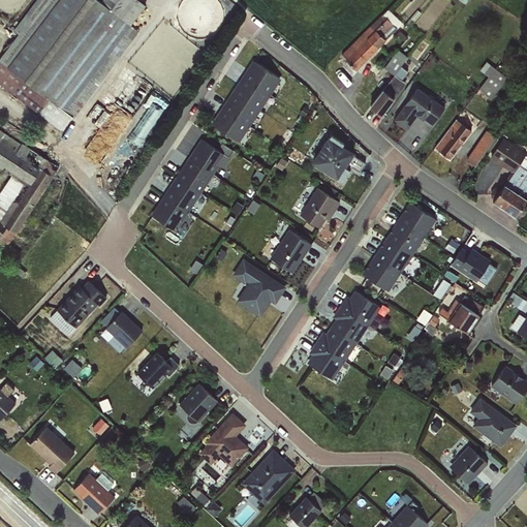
[(18,35),(0,57),(0,84),(12,94),(23,81),(74,120),(141,35),(130,27),(146,7),(135,0),(101,0),(99,3),(95,0),(36,0),(12,31),(18,35)]
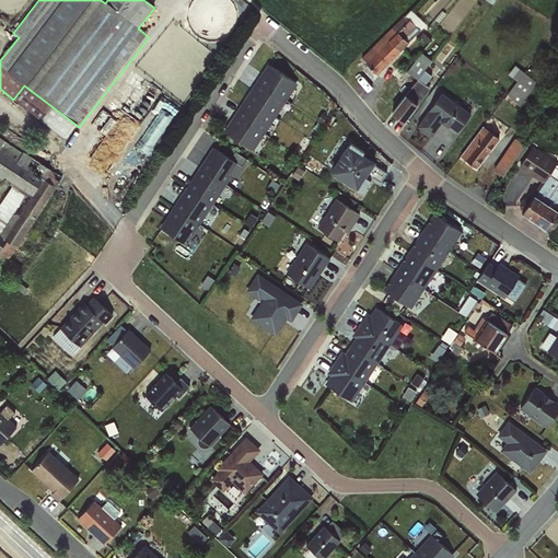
[(378,71),(428,23),(411,6),(360,54),(378,71)]
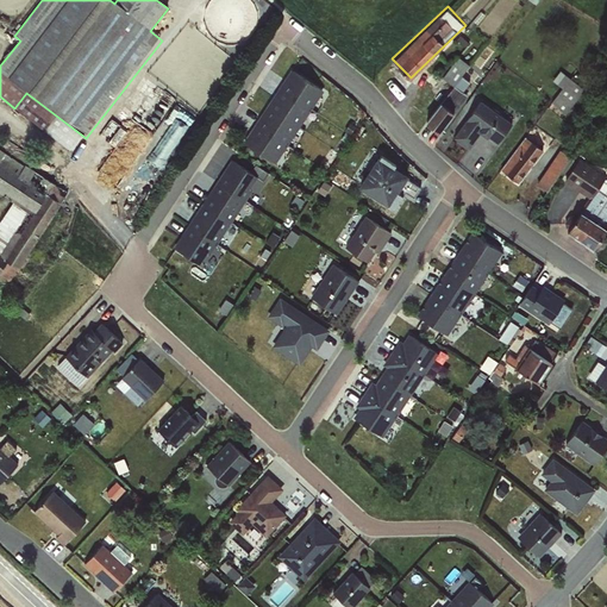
[(443,75),(452,81),(427,119),(444,130),(469,92),(464,88),(471,79),(462,73),(470,61),(457,54),(443,75)]
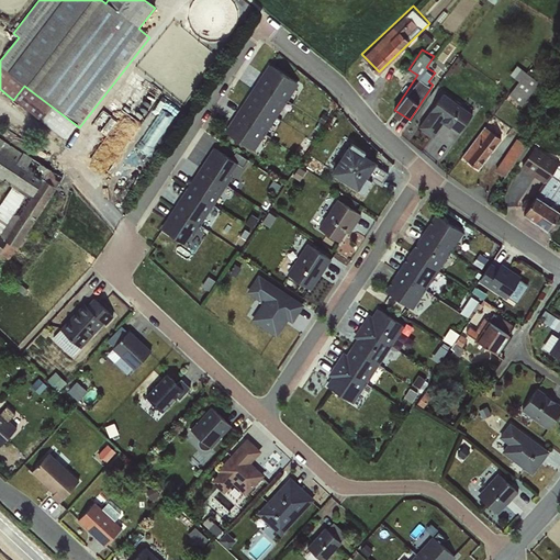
[(224,133),(253,152),(297,85),(268,66),(224,133)]
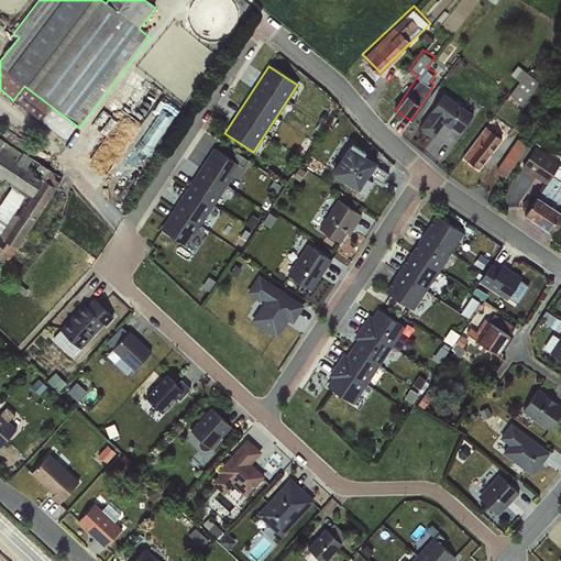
[(508,97),(521,108),(540,85),(518,67),(510,76),(519,84),(508,97)]
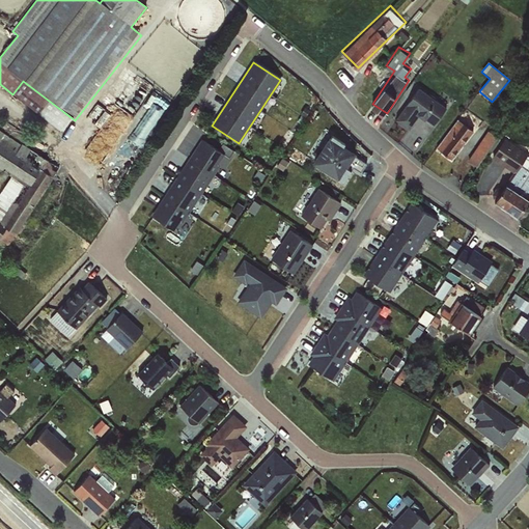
[(420,89),(396,121),(410,132),(419,118),(425,122),(427,120),(435,126),(447,109),(420,89)]
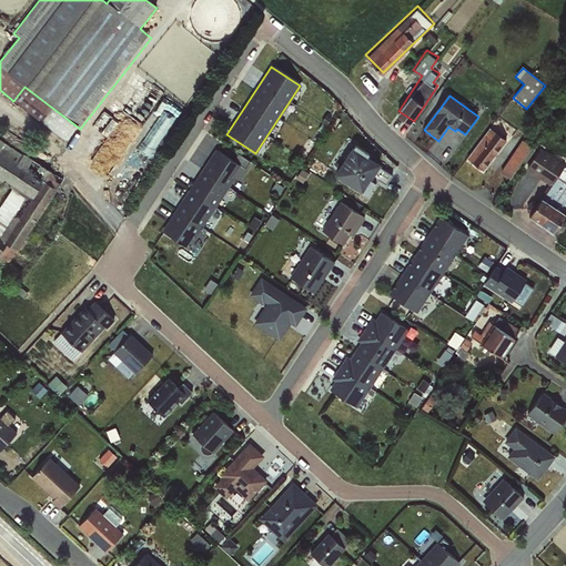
[(465,161),(481,173),(508,139),(493,127),(465,161)]
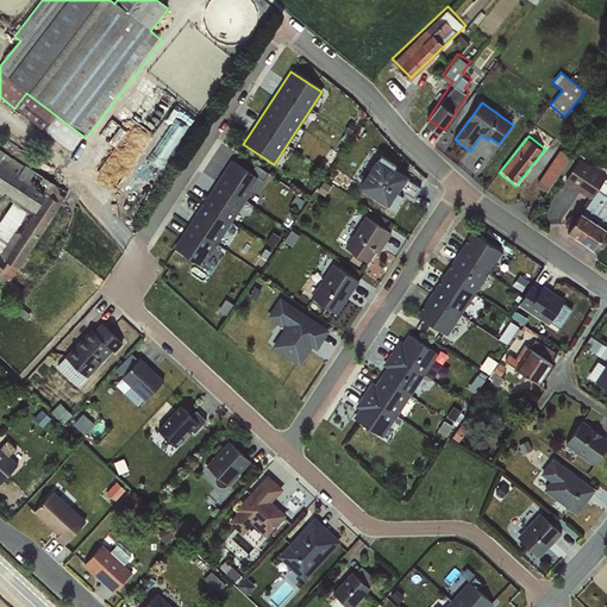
[(0,270),(11,277),(69,189),(0,144),(0,270)]
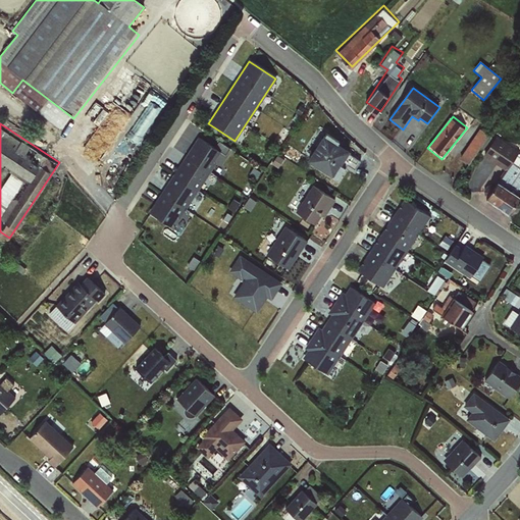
[(459,159),(467,164),(486,135),(479,130),(459,159)]
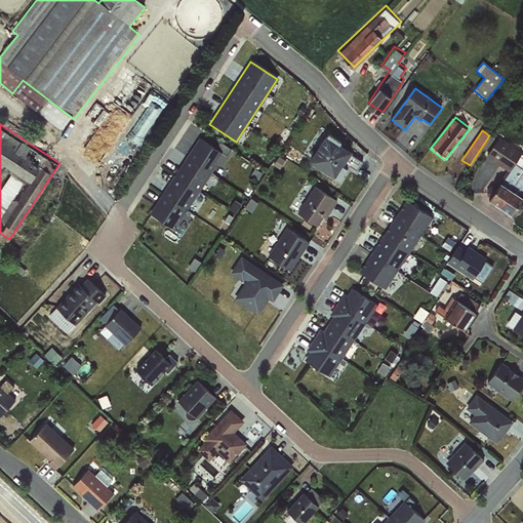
[(327,134),(308,163),(337,183),(348,167),(355,171),(361,162),(345,151),(348,148),(327,134)]
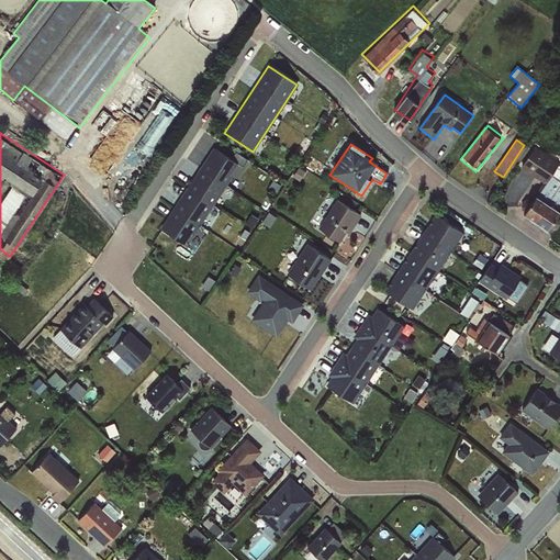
[(559,160),(533,145),(522,165),(546,180),(526,212),(550,227),(559,211),(559,160)]
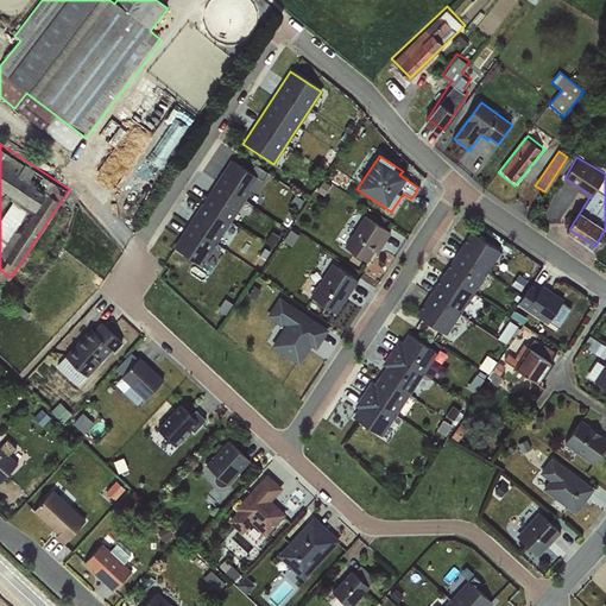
[(172,247),(199,265),(257,178),(231,161),(172,247)]
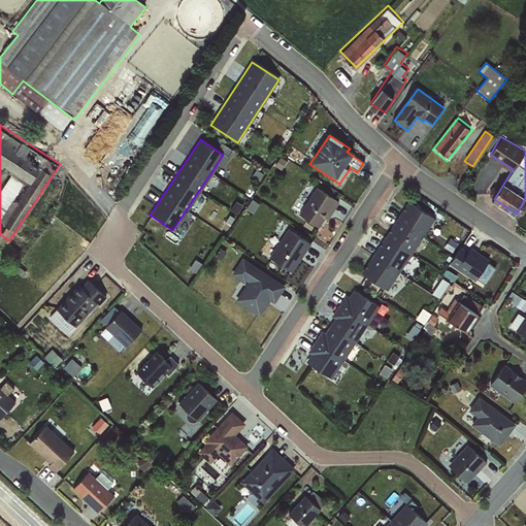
[(316,189),(298,216),(317,228),(323,218),(327,221),(338,203),(316,189)]
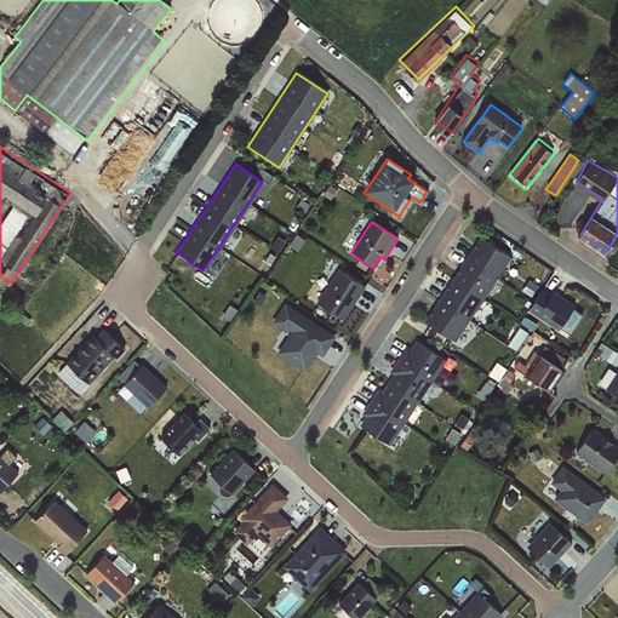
[(429,321),(459,341),(514,257),(484,238),(429,321)]
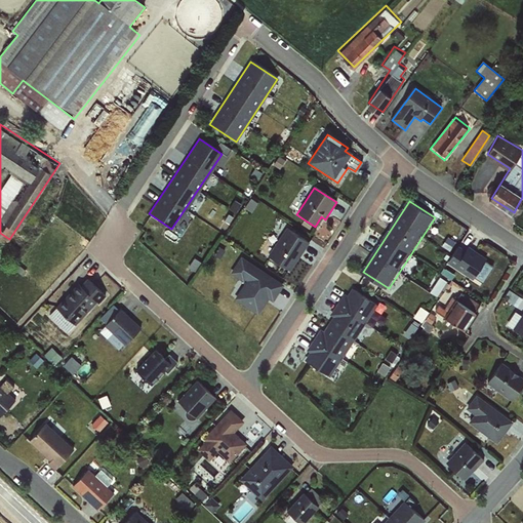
[(267,257),(289,272),(309,243),(286,229),(267,257)]
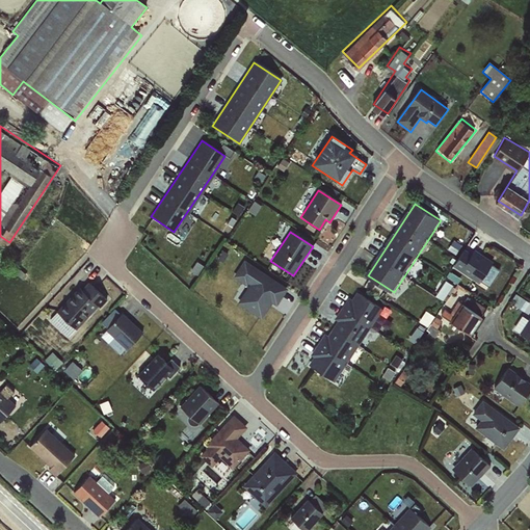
[(477,232),(453,268),(479,285),(493,264),(481,256),(491,241),(477,232)]
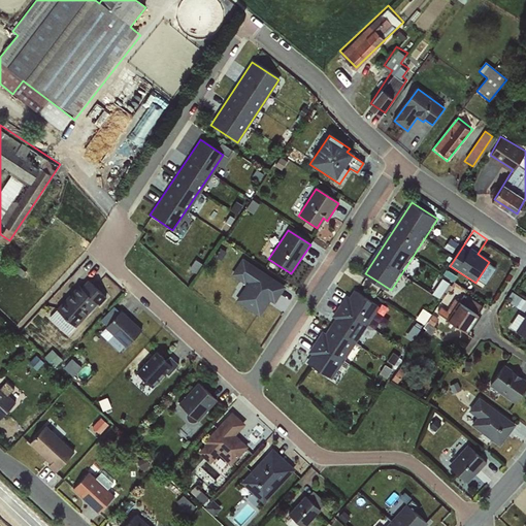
[(241,260),(231,276),(244,285),(234,301),(259,318),(269,301),(273,304),(275,301),(287,308),(295,295),(241,260)]
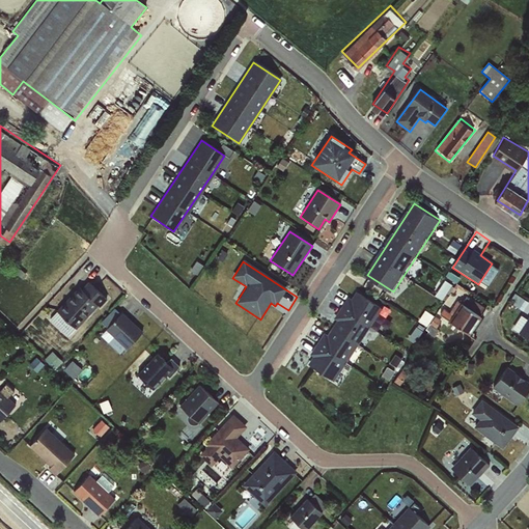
[(444,276),(435,293),(442,297),(451,280),(444,276)]
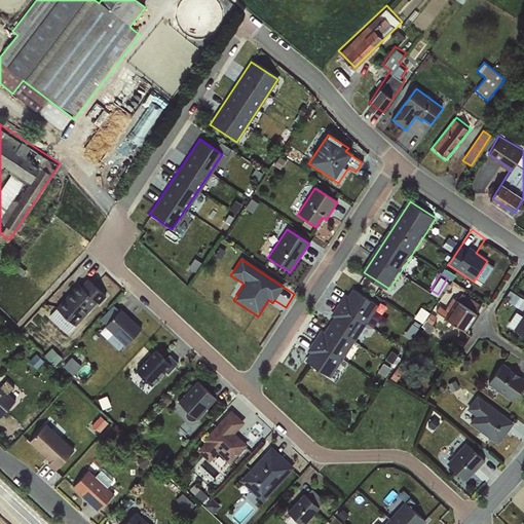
[(92,278),(63,308),(79,324),(97,307),(99,308),(111,296),(92,278)]
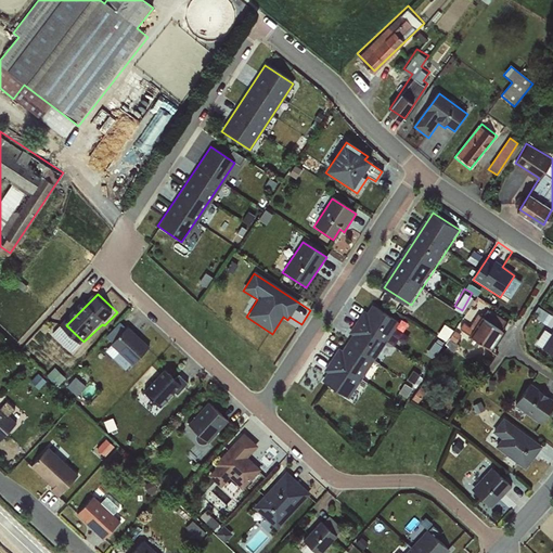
[(324,377),(352,396),(401,322),(374,304),(324,377)]
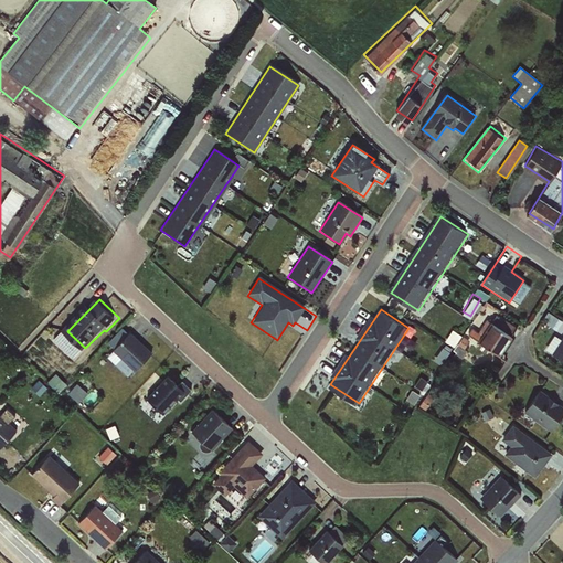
[(478,342),(497,356),(516,328),(497,315),(478,342)]
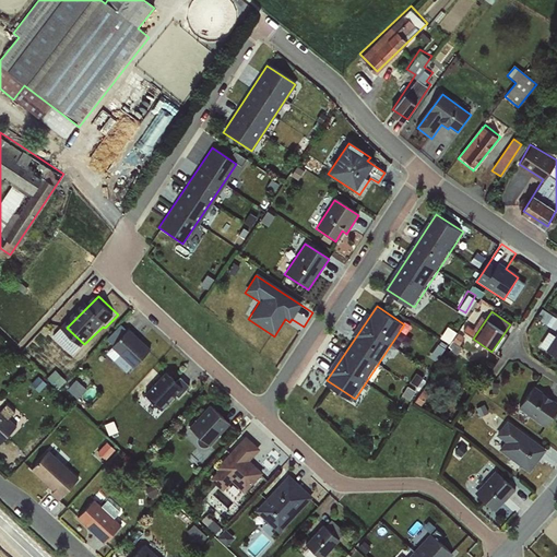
[(118,320),(110,336),(118,340),(126,323),(118,320)]
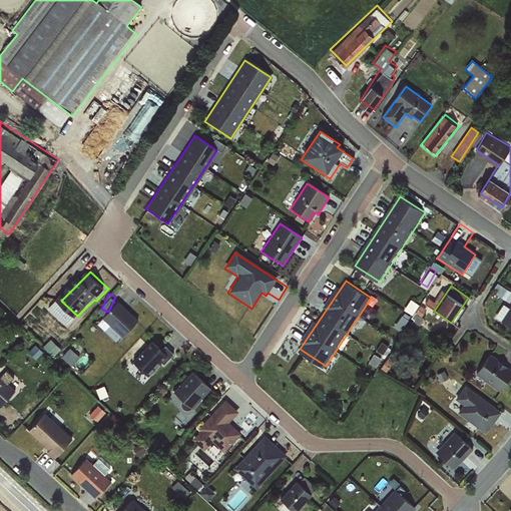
[(411,297),(405,307),(412,311),(418,302),(411,297)]
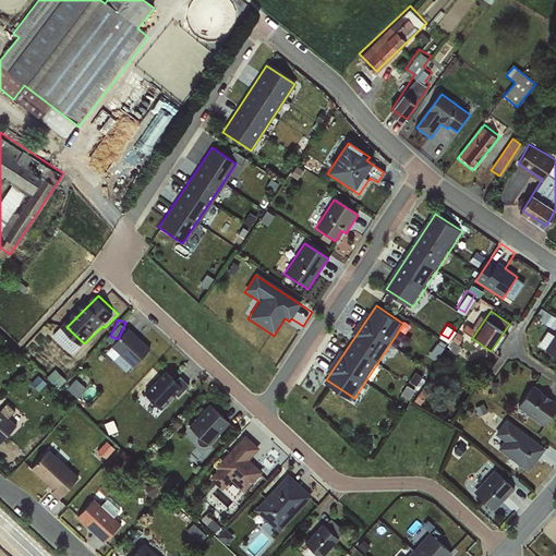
[(130,328),(112,348),(135,369),(154,349),(130,328)]
